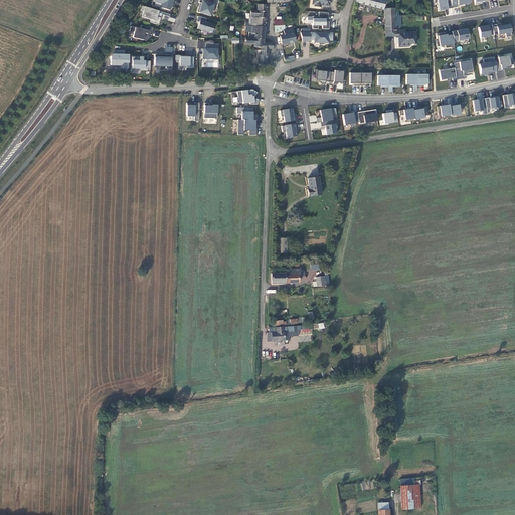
[(173,3),(173,0),(153,0),(153,2),(161,4),(160,8),(170,10),(172,2),(173,3)]
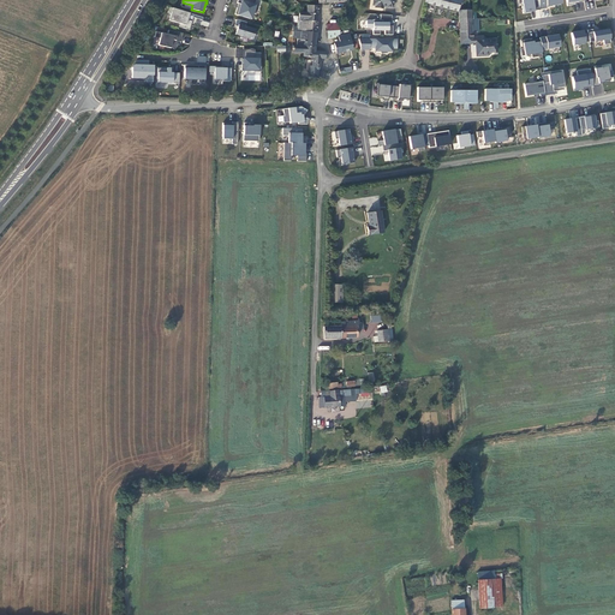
[(255,5),(256,0),(237,0),(237,3),(238,4),(240,4),(239,9),(237,7),(236,15),(251,19),(256,5),(255,5)]
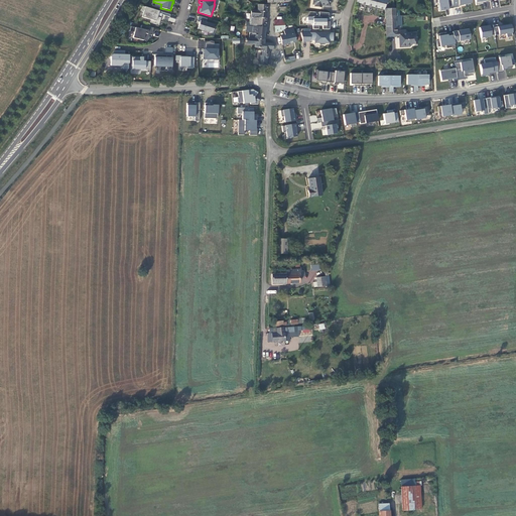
[(383,9),(385,0),(356,0),(356,2),(383,9)]
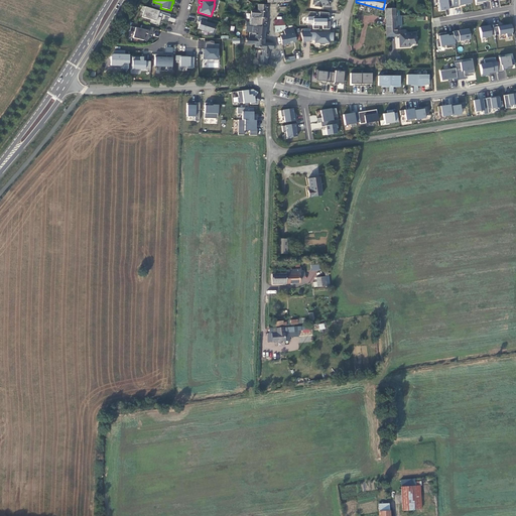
[(450,0),(437,0),(438,4),(437,4),(438,11),(446,10),(446,9),(453,8),(450,0)]
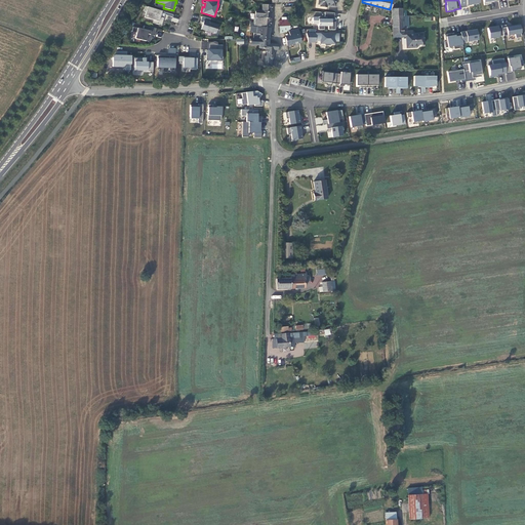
[(161,26),(164,14),(172,17),(173,14),(146,6),(144,11),(146,11),(144,17),(153,19),(152,23),(161,26)]
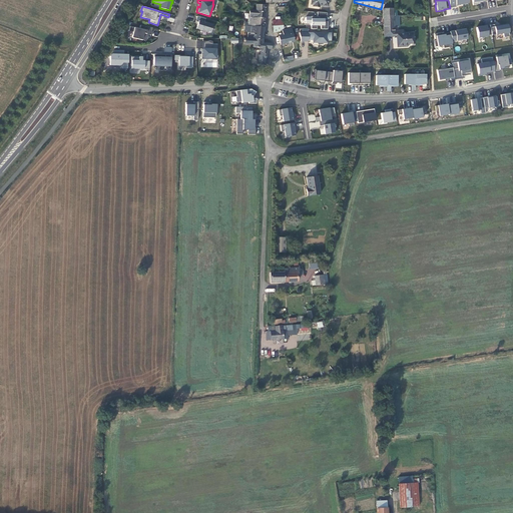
[(394,26),(393,16),(393,8),(383,9),(384,26),(394,26)]
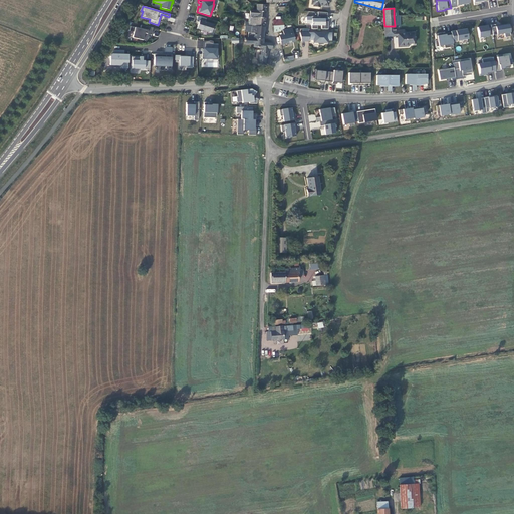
[(265,18),(265,12),(256,11),(250,10),(249,16),(256,17),(265,18)]
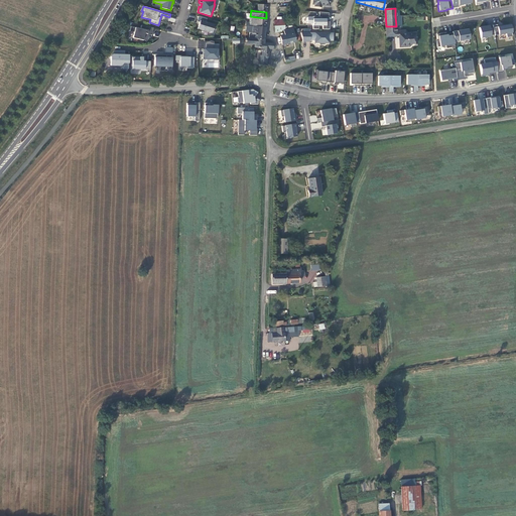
[(329,19),(329,13),(318,12),(318,16),(312,16),(312,17),(307,17),(307,23),(312,23),(312,29),(318,29),(318,25),(323,25),(323,29),(329,29),(330,22),(326,22),(326,19),(329,19)]
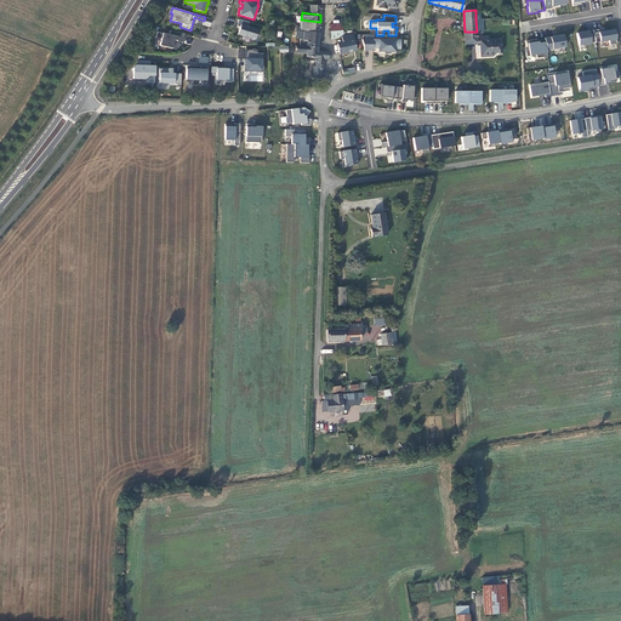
[(255,39),(257,30),(248,27),(249,23),(239,20),(237,26),(240,27),(238,34),(255,40),(255,39)]
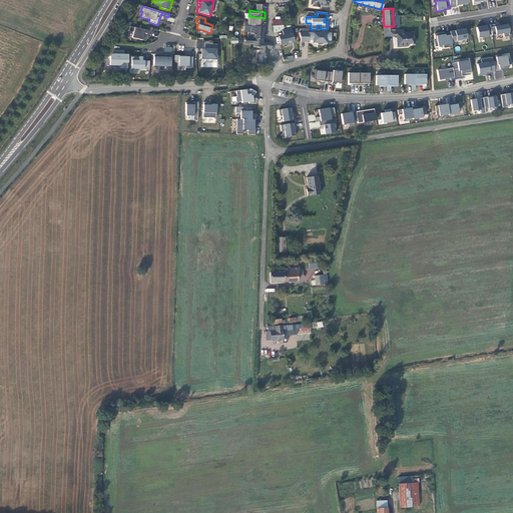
[(264,27),(265,18),(255,17),(248,17),(247,22),(244,21),(243,25),(254,26),(264,27)]
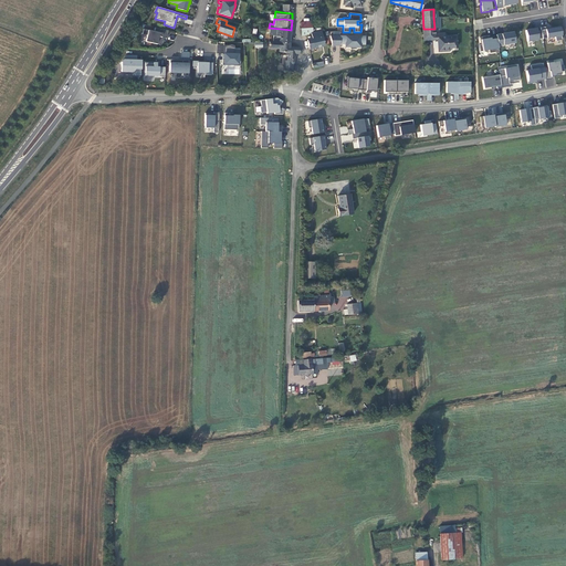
[(562,40),(559,27),(545,29),(545,27),(541,28),(541,30),(542,39),(555,37),(556,41),(562,40)]
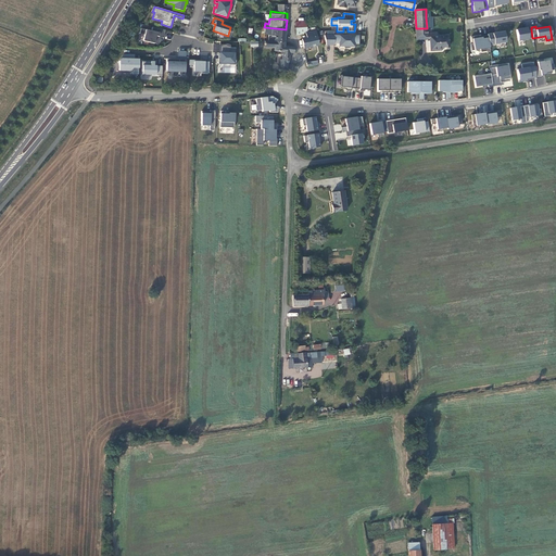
[(165,30),(152,27),(151,32),(140,28),(139,34),(144,35),(142,41),(154,43),(154,42),(158,46),(161,40),(160,39),(159,39),(160,37),(161,37),(163,38),(165,30)]
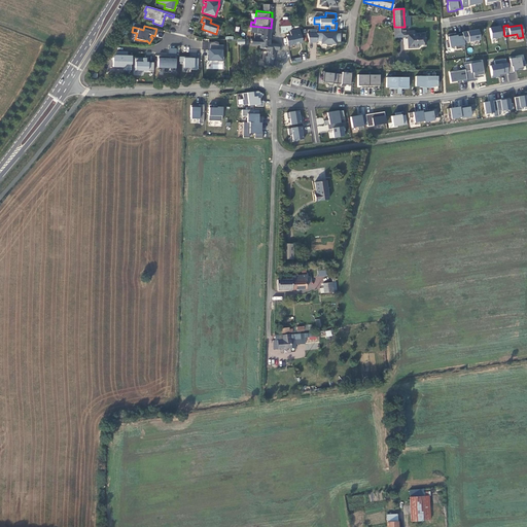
[(270,40),(271,28),(261,27),(250,26),(250,31),(250,32),(254,32),(254,33),(254,39),(257,39),(260,39),(270,40)]
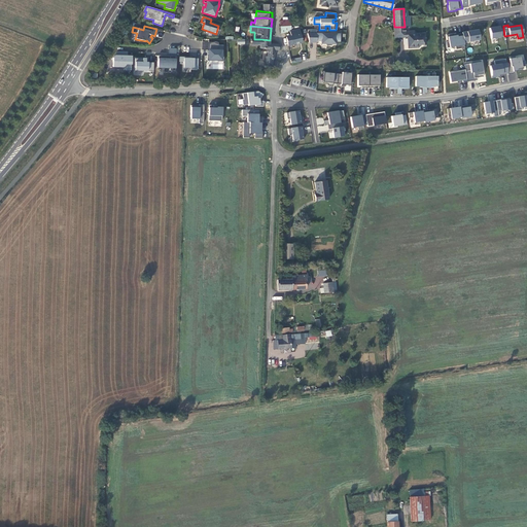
[(414,34),(414,31),(409,32),(405,32),(405,27),(394,27),(394,37),(394,38),(408,37),(409,47),(419,47),(420,45),(425,44),(424,34),(414,34)]
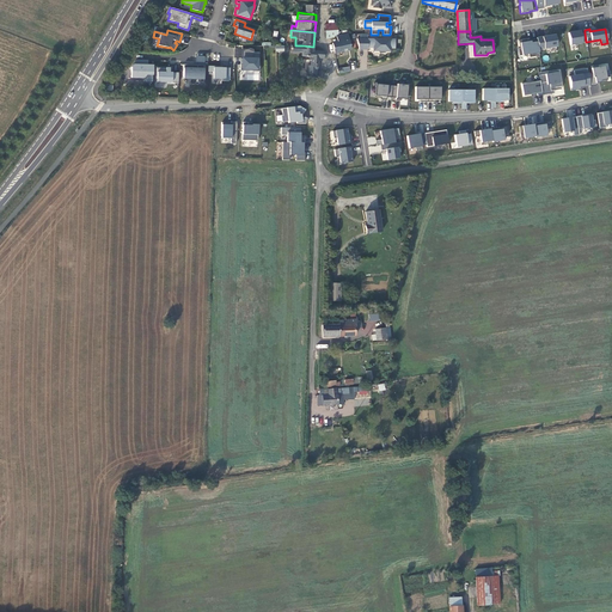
[(586,42),(585,32),(580,34),(580,31),(568,32),(570,46),(582,43),(582,42),(586,42)]
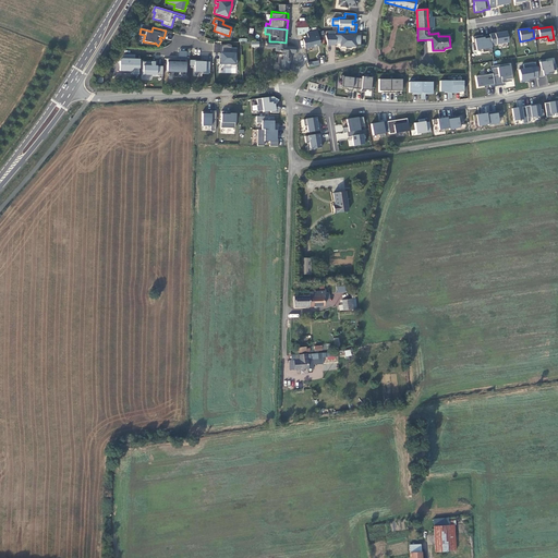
[(319,46),(317,31),(306,33),(307,38),(303,39),(304,49),(319,46)]
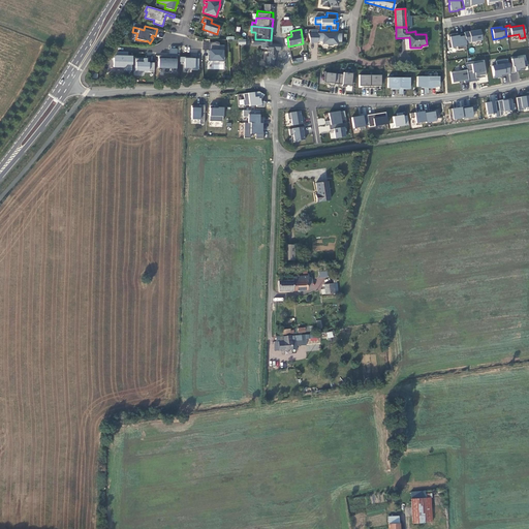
[(341,41),(341,34),(309,33),(310,42),(317,42),(318,40),(322,40),(322,44),(328,44),(328,45),(333,45),(333,44),(337,44),(337,41),(341,41)]
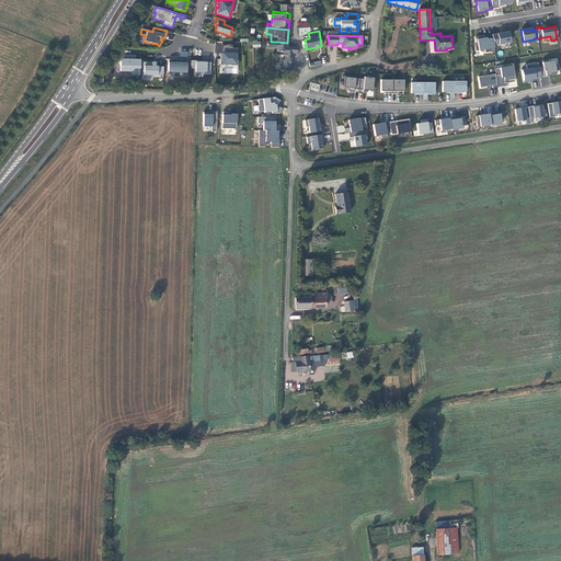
[(494,52),(492,35),(483,37),(482,36),(474,37),(476,44),(474,44),(476,52),(484,49),(485,53),(494,52)]
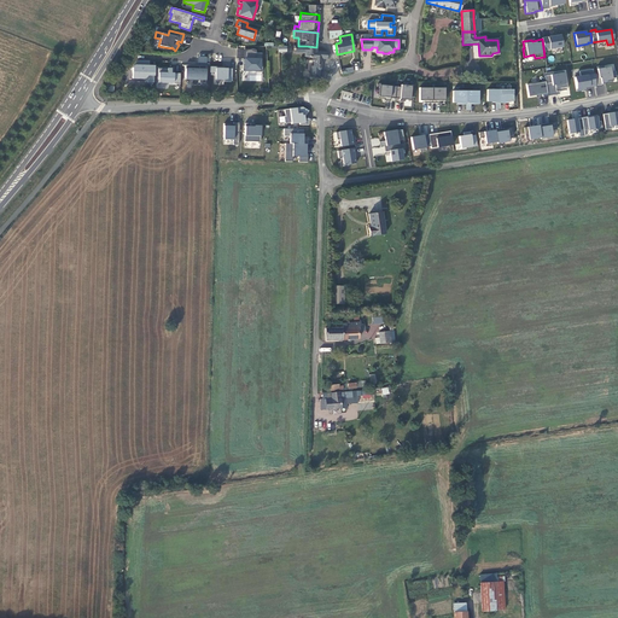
[(320,77),(321,62),(321,59),(324,59),(326,59),(327,52),(316,51),(316,47),(305,46),(302,46),(298,46),(293,46),(293,53),(304,53),(304,57),(313,58),(315,58),(315,60),(315,66),(314,68),(310,68),(309,76),(320,77)]
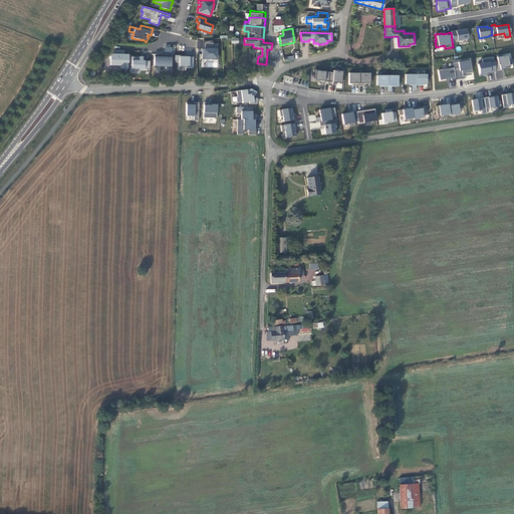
[(218,45),(204,44),(203,58),(218,58),(218,45)]
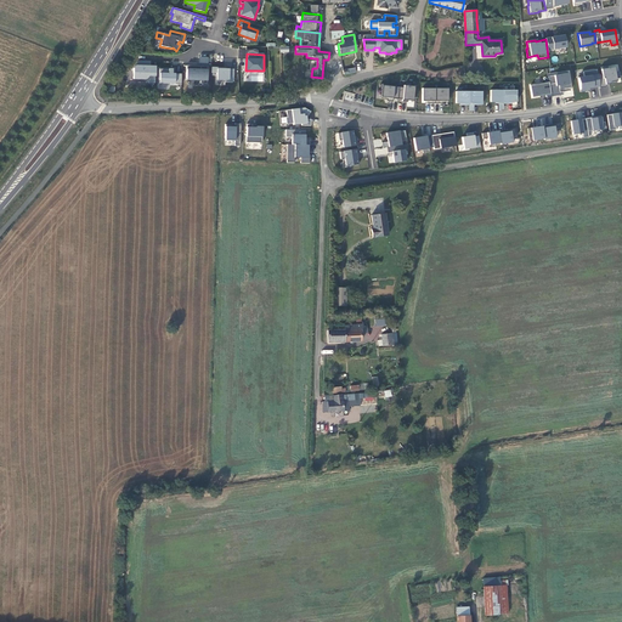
[(151,62),(139,62),(135,67),(135,80),(147,80),(147,83),(156,84),(156,77),(157,78),(157,67),(151,67),(151,62)]
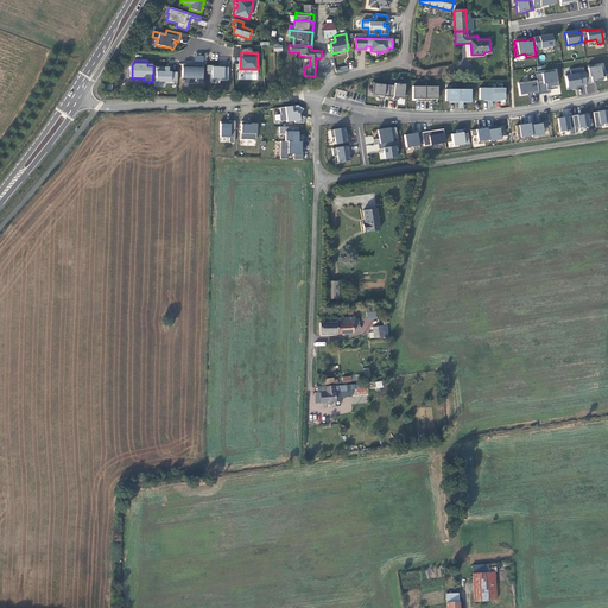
[(607,76),(606,70),(601,71),(600,65),(594,67),(594,64),(587,65),(588,73),(584,74),(586,84),(586,86),(591,86),(591,83),(597,82),(596,81),(602,80),(602,77),(607,76)]
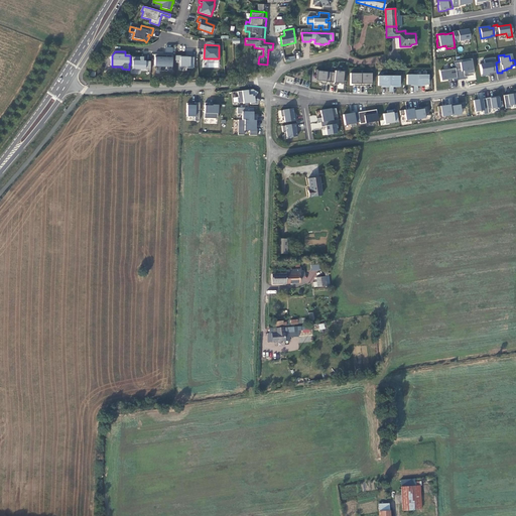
[(165,55),(155,55),(154,67),(172,68),(173,55),(165,55)]
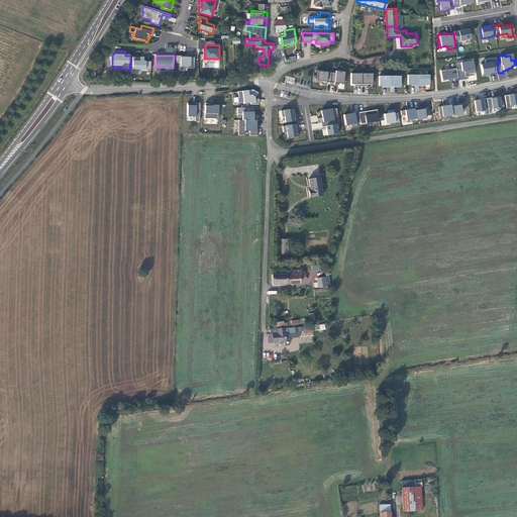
[(186,57),(176,56),(176,61),(180,61),(180,67),(188,67),(188,68),(194,68),(194,58),(186,58),(186,57)]
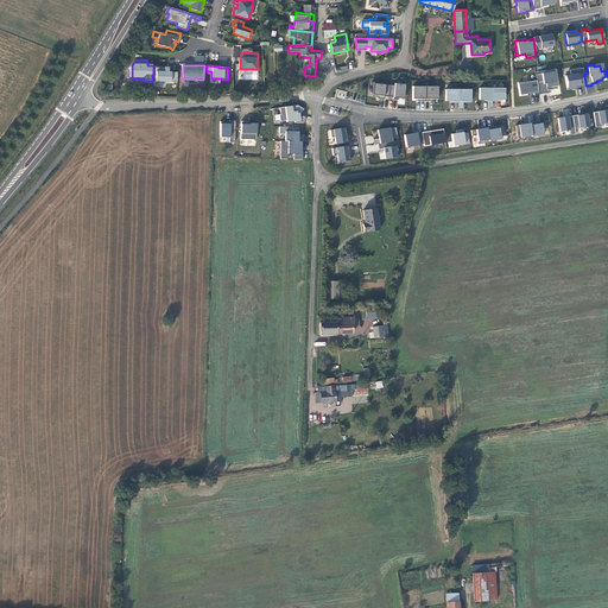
[(169,71),(169,68),(157,68),(156,82),(177,82),(178,73),(169,71)]
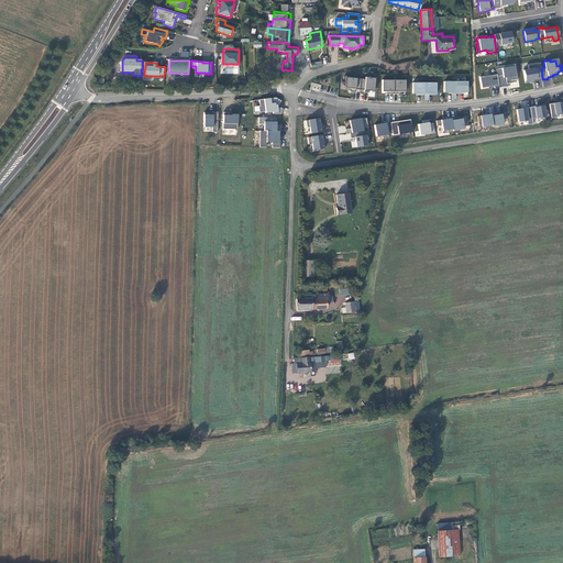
[(541,68),(540,63),(528,65),(529,69),(523,70),(526,83),(533,81),(533,80),(542,78),(541,68)]
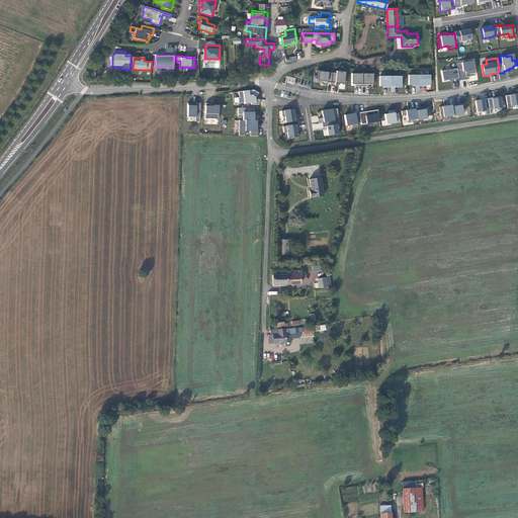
[(475,76),(472,60),(464,61),(464,63),(456,64),(457,69),(459,81),(468,79),(468,77),(475,76)]
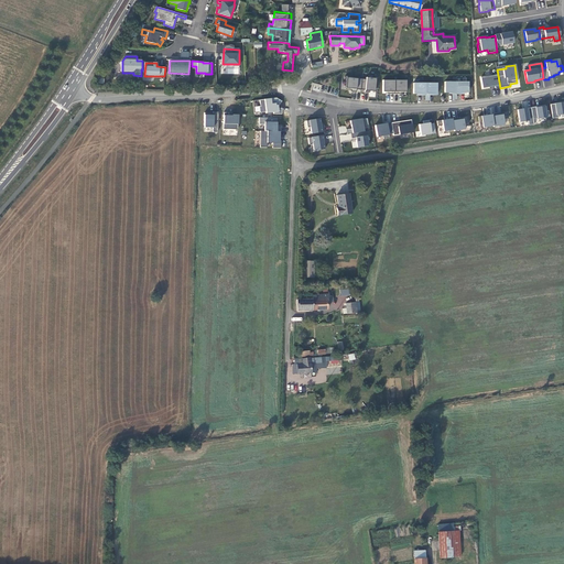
[(500,88),(498,75),(480,77),(483,88),(495,86),(495,88),(500,88)]
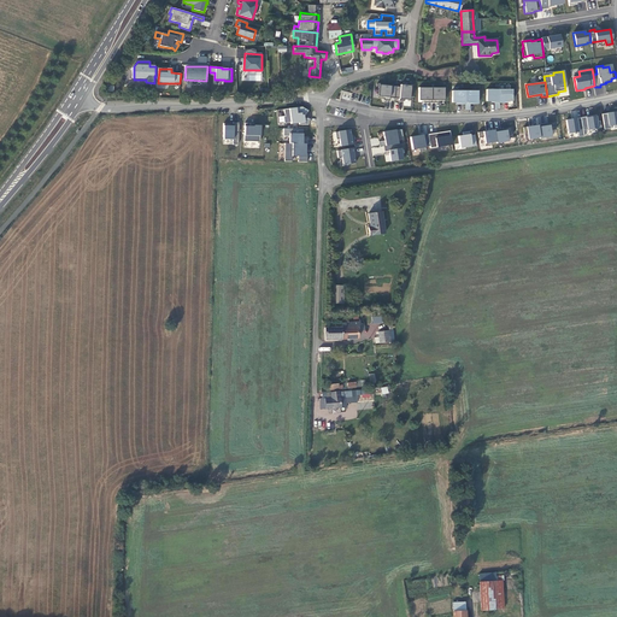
[(394,98),(395,87),(386,86),(386,83),(377,83),(377,89),(378,89),(377,97),(383,98),(383,99),(383,100),(389,101),(389,98),(394,98)]
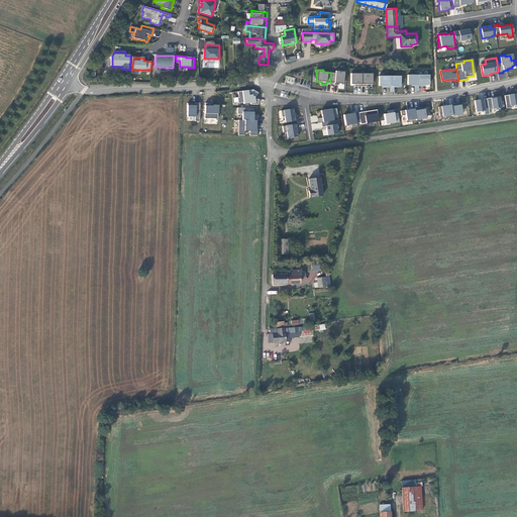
[(335,73),(331,73),(330,82),(334,83),(334,84),(338,85),(338,84),(343,84),(344,72),(335,71),(335,73)]
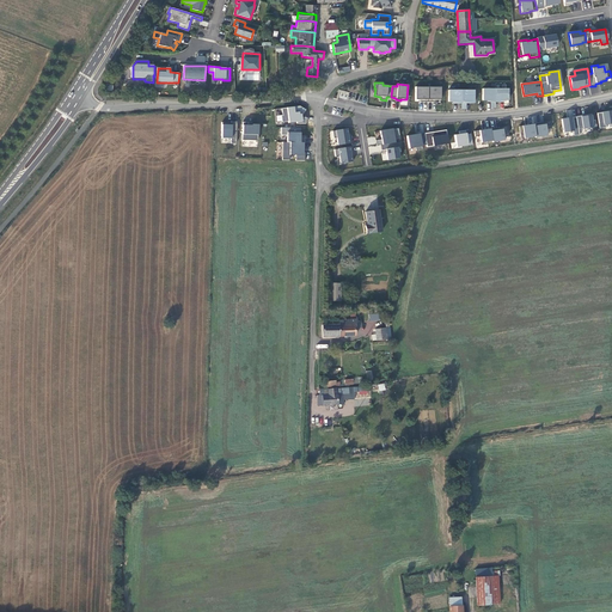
[(428,102),(428,87),(415,87),(415,99),(421,99),(421,102),(428,102)]
